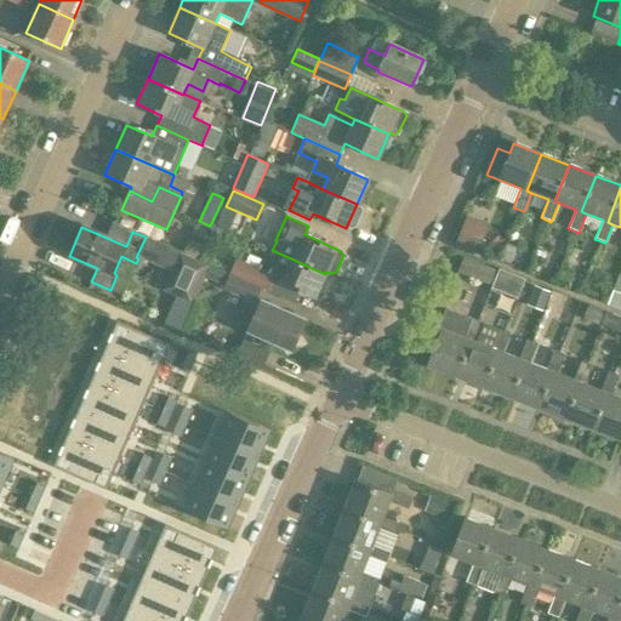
[(484,238),(463,231),(457,245),(478,254),(484,238)]
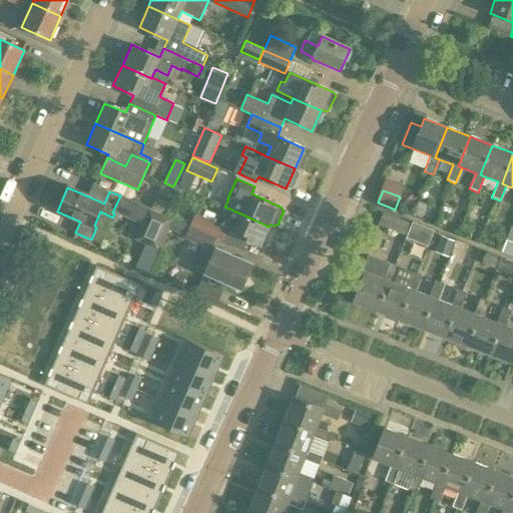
[(150,209),(120,195),(114,208),(112,212),(114,213),(141,224),(143,225),(150,209)]
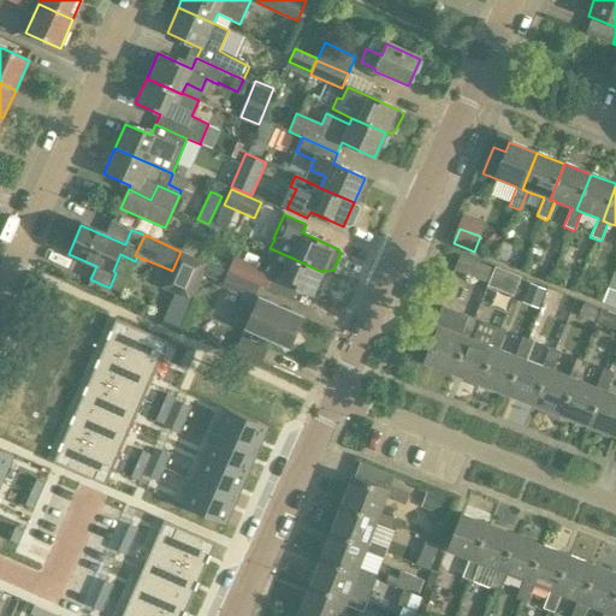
[(312,296),(323,272),(289,256),(270,248),(265,258),(270,260),(265,270),(272,273),(279,277),(278,280),(312,296)]
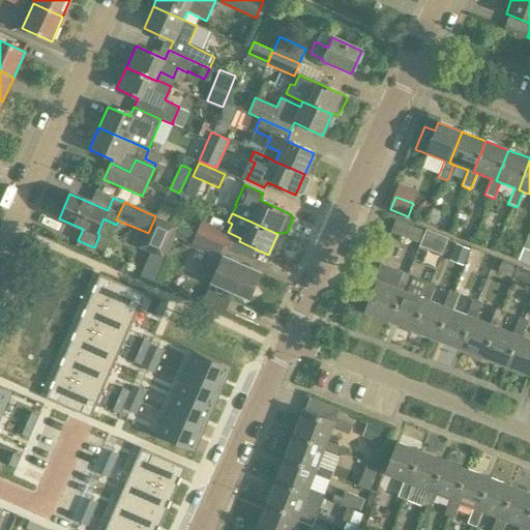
[(179,227),(155,216),(148,233),(146,232),(139,246),(166,258),(179,227)]
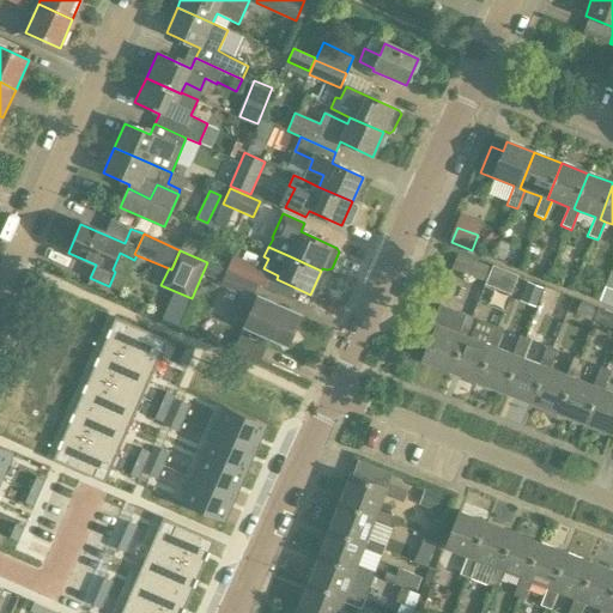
[(265,286),(271,272),(263,268),(232,255),(226,269),(265,286)]
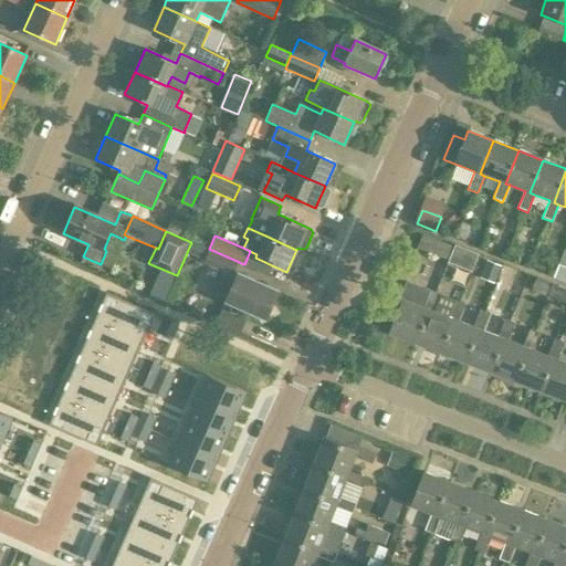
[(446,260),(451,247),(422,236),(416,249),(446,260)]
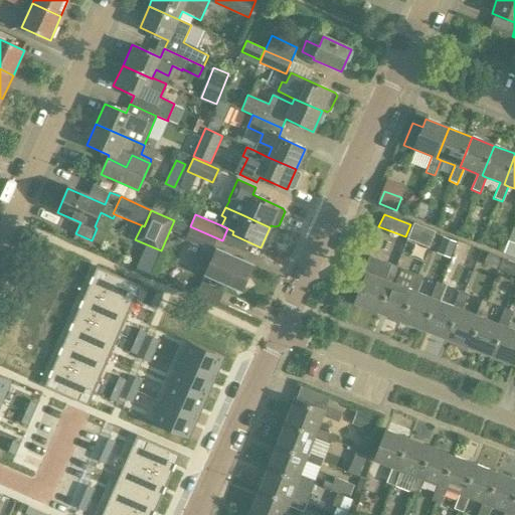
[(407,238),(428,247),(435,231),(413,223),(407,238)]
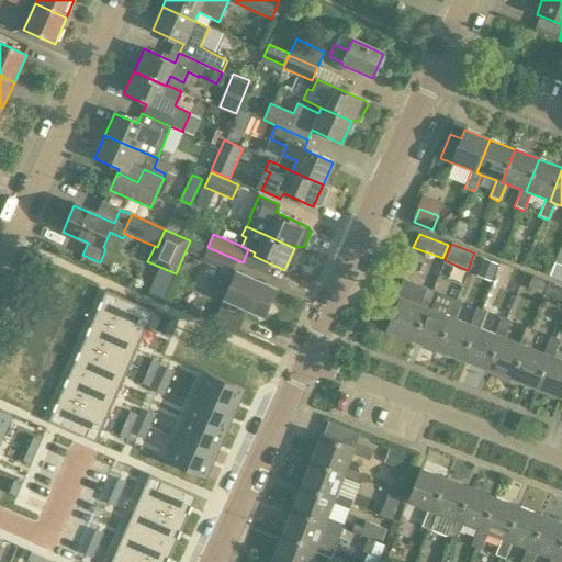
[(201,262),(218,269),(218,268),(231,272),(236,260),(208,248),(201,262)]
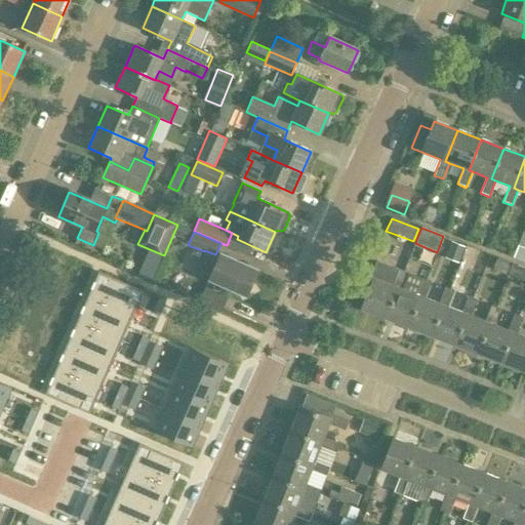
[(454,240),(448,255),(462,261),(469,245),(454,240)]
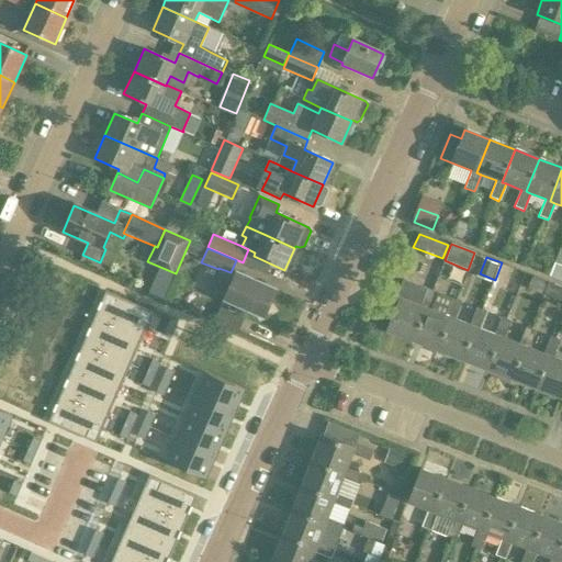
[(561,281),(561,266),(554,262),(549,277),(561,281)]
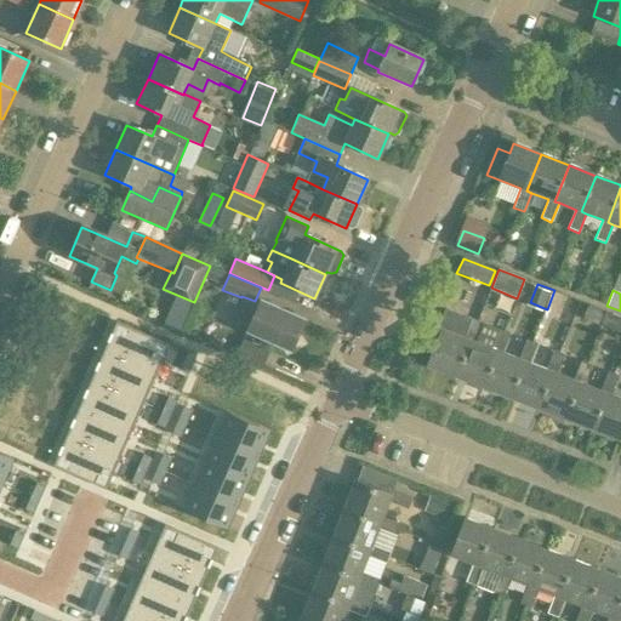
[(241,296),(241,297),(231,323),(248,330),(248,331),(291,351),(305,322),(261,302),(260,303),(255,301),(241,296)]
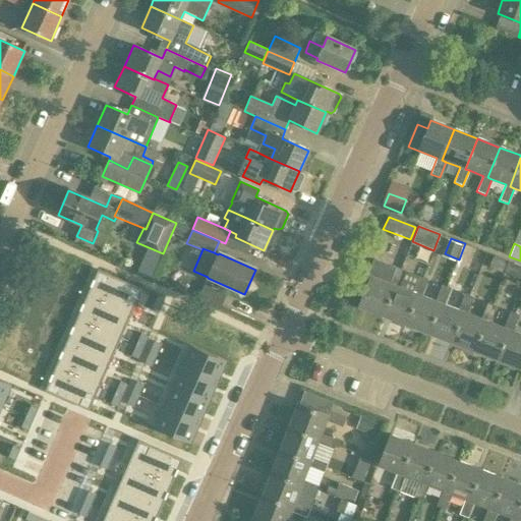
[(502,273),(506,263),(493,258),(488,268),(502,273)]
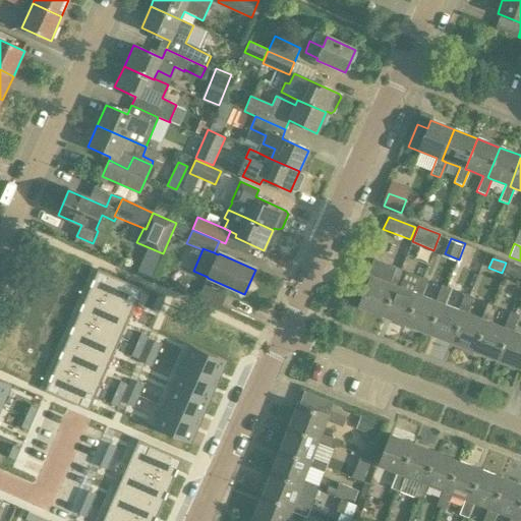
[(358,306),(382,315),(393,285),(389,284),(375,278),(382,263),(372,259),(366,276),(369,277),(358,306)]
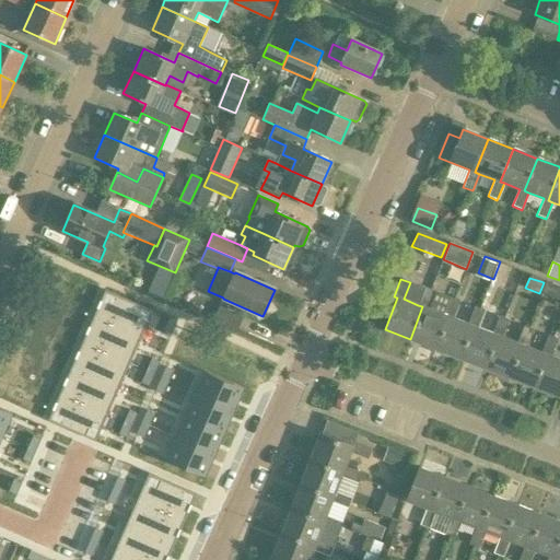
[(559,300),(559,286),(546,280),(540,293),(559,300)]
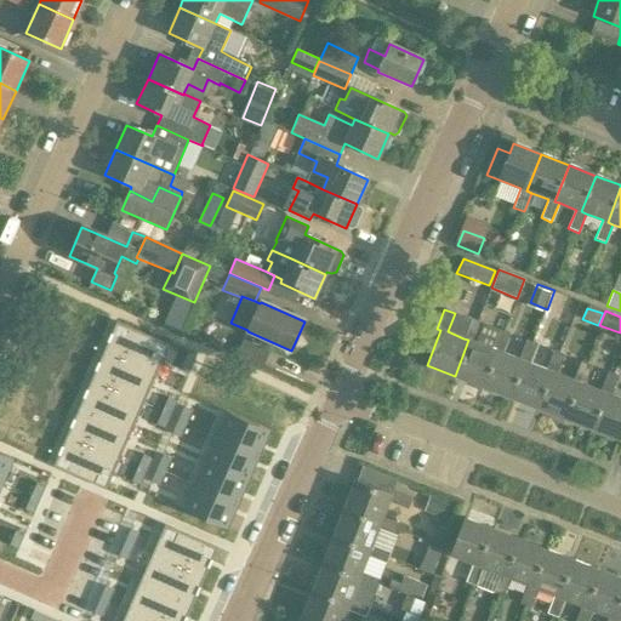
[(455,376),(482,387),(496,351),(491,348),(474,342),(482,324),(472,319),(463,339),(468,340),(455,376)]
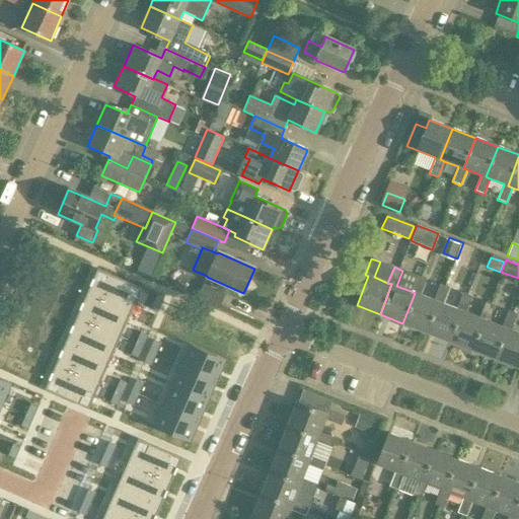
[(97,269),(86,293),(131,312),(141,288),(97,269)]
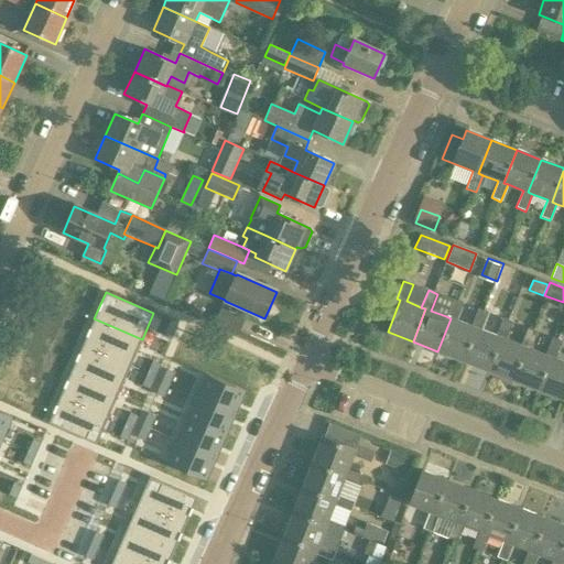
[(437,351),(463,361),(475,328),(470,326),(455,321),(462,303),(453,300),(446,316),(451,318),(437,351)]
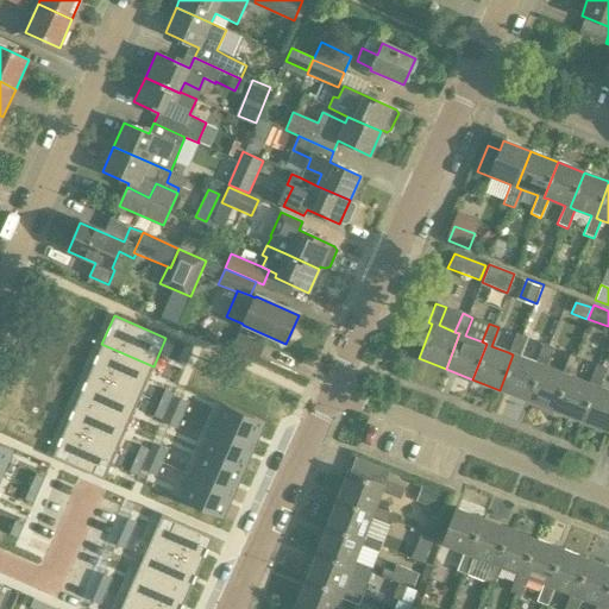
[(500,390),(526,400),(540,364),(535,363),(519,356),(526,338),(515,334),(508,352),(513,355),(500,390)]
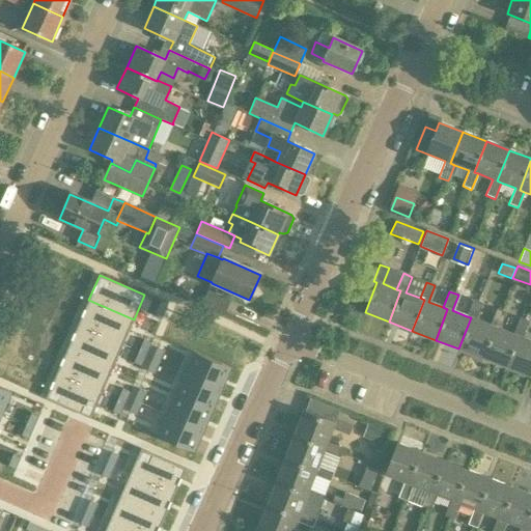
[(88,300),(78,325),(122,344),(134,319),(88,300)]
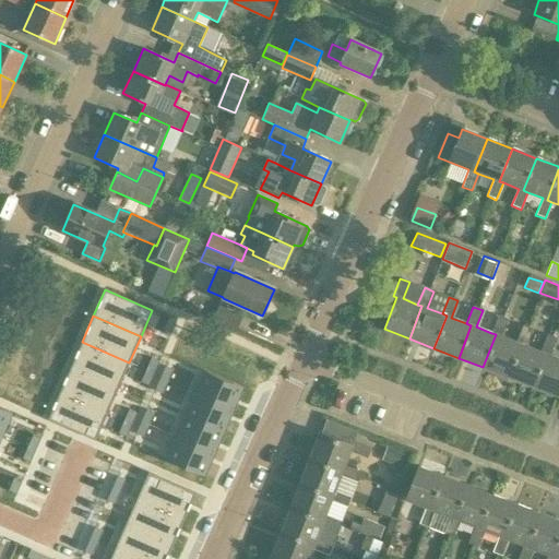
[(483,367),(507,377),(520,344),(515,342),(501,336),(508,320),(498,316),(491,333),(496,334),(483,367)]
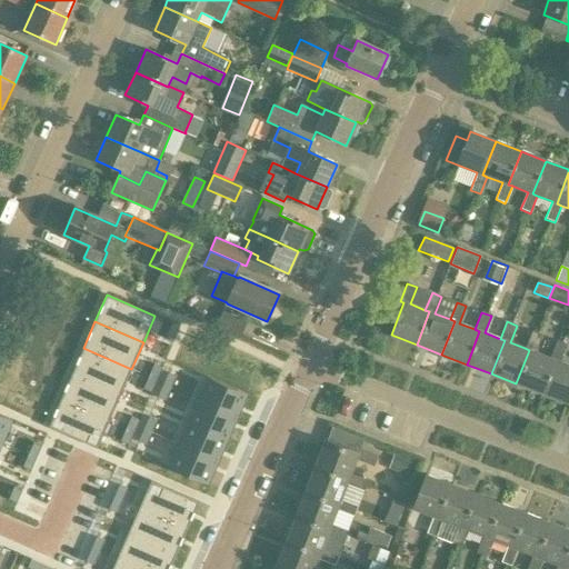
[(166,336),(175,339),(179,327),(171,323),(166,336)]
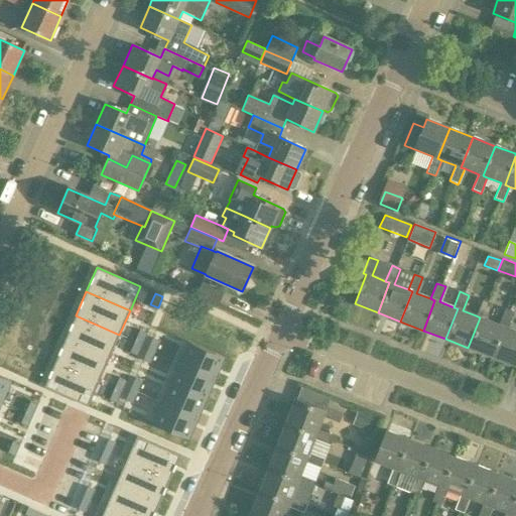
[(468,348),(491,357),(503,327),(498,325),(485,319),(491,304),(482,300),(476,315),(480,317),(468,348)]
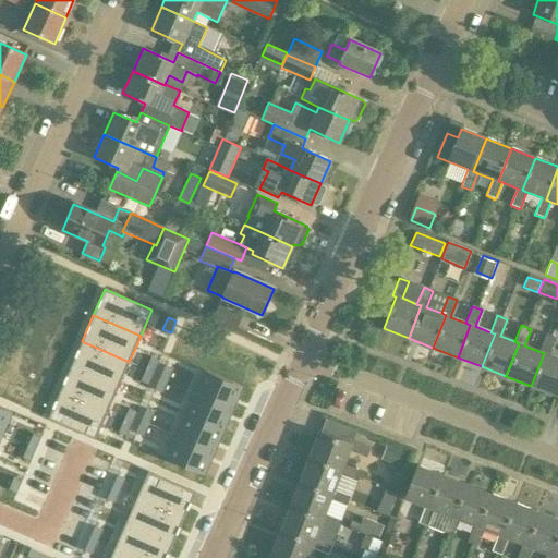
[(544,353),(531,386),(556,396),(557,389),(557,358),(548,354),(555,338),(546,335),(538,351),(544,353)]
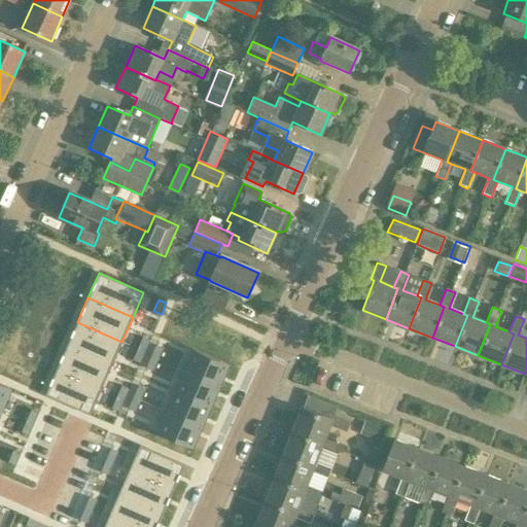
[(77,322),(66,347),(111,366),(121,342),(77,322)]
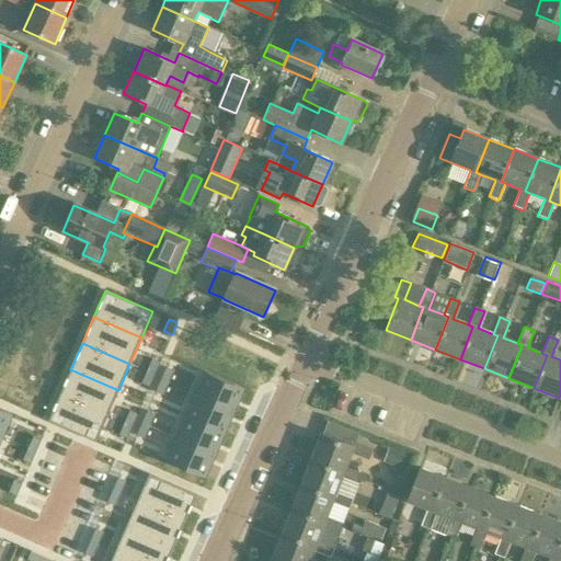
[(146,371),(155,375),(159,363),(151,359),(146,371)]
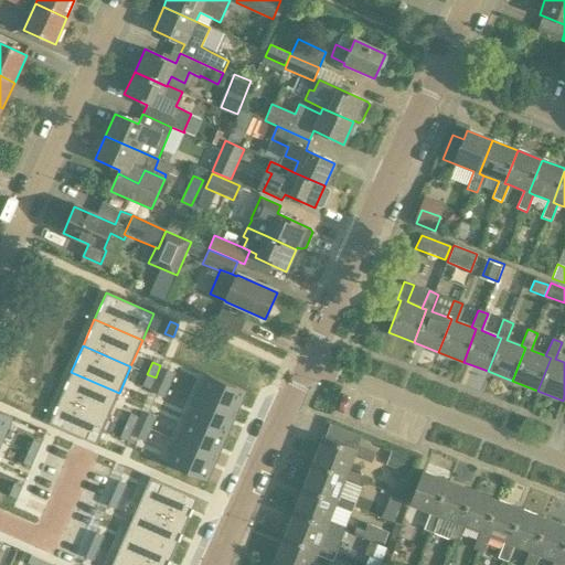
[(161,383),(169,386),(174,374),(167,371),(161,383)]
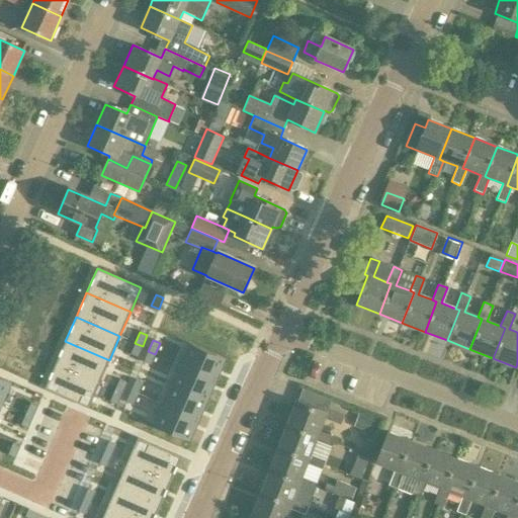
[(65,341),(55,364),(99,383),(109,360),(65,341)]
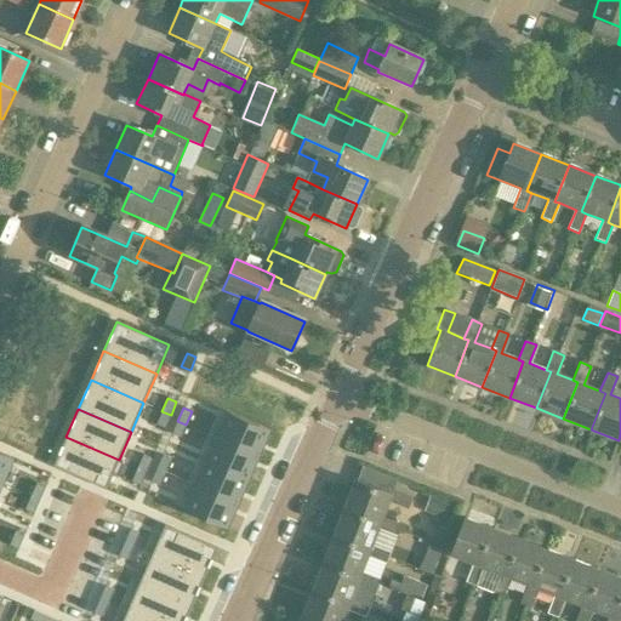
[(171,415),(161,411),(157,425),(165,428),(171,415)]
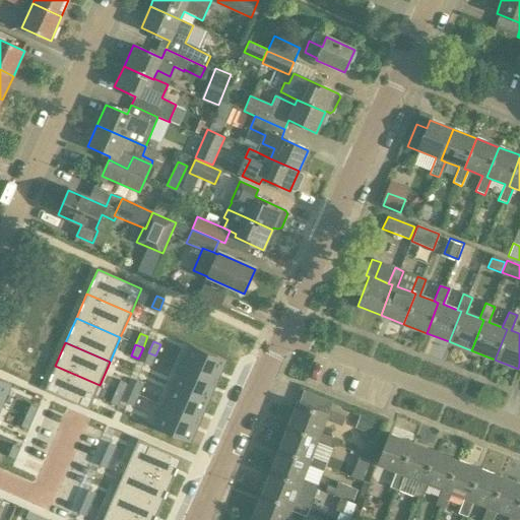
[(191,345),(182,367),(215,381),(224,361),(191,345)]
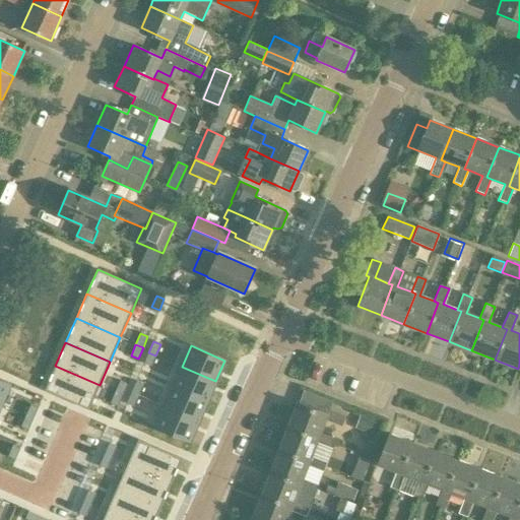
[(155,355),(148,352),(143,364),(151,367),(155,355)]
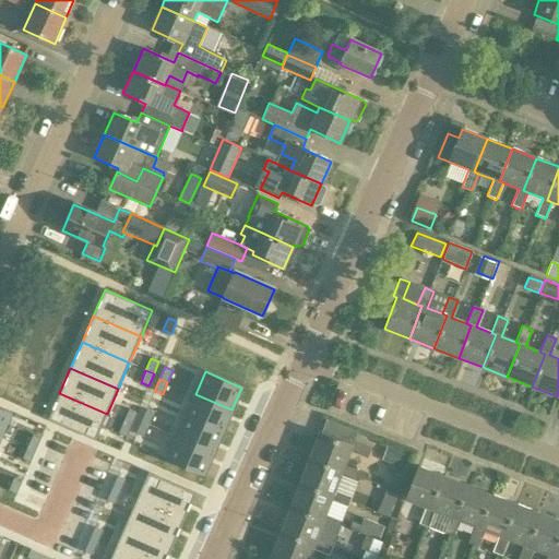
[(59,393),(48,419),(95,440),(107,414),(59,393)]
